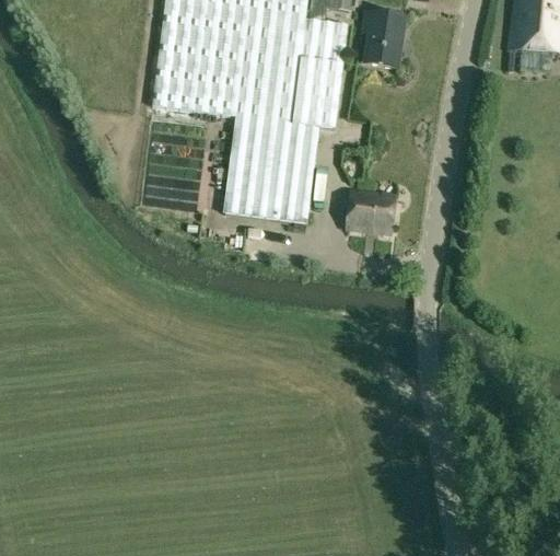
[(316,153),(319,127),(336,129),(348,25),(323,21),(325,8),(350,12),(351,0),(311,0),(308,19),(305,19),(307,0),(165,0),(152,106),(238,117),(226,213),(270,219),(306,224),(316,153)]
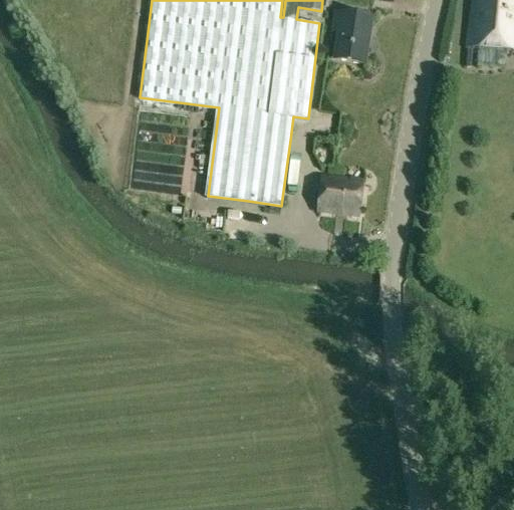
[(473,0),(467,45),(513,48),(513,0),(473,0)]
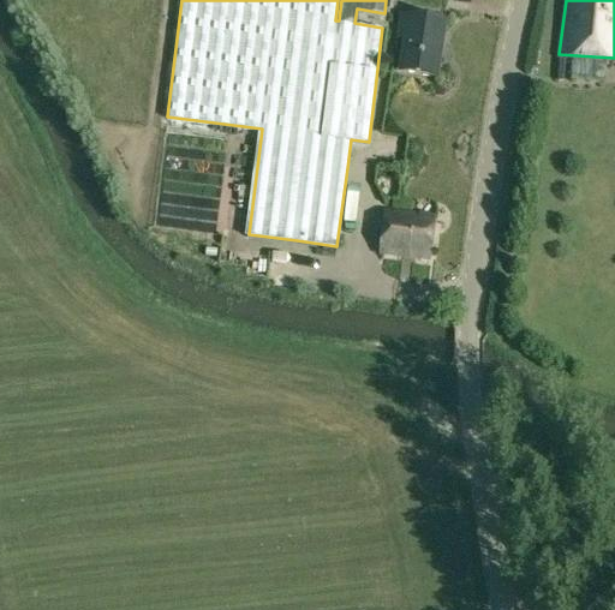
[(400,70),(436,75),(445,19),(402,12),(399,37),(405,37),(400,70)]
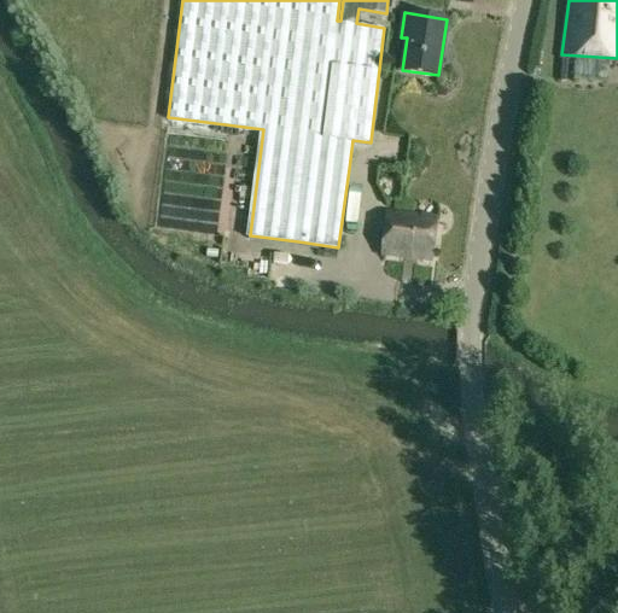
[(389,190),(396,157),(374,152),(367,186),(389,190)]
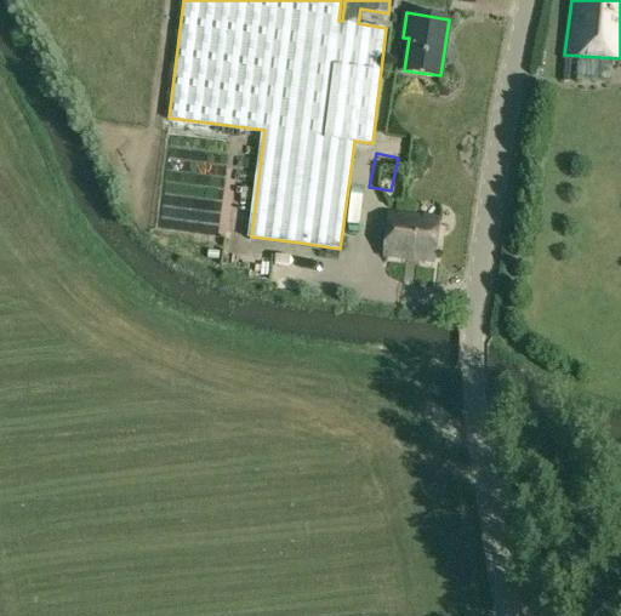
[(383,252),(433,260),(438,217),(388,211),(383,252)]
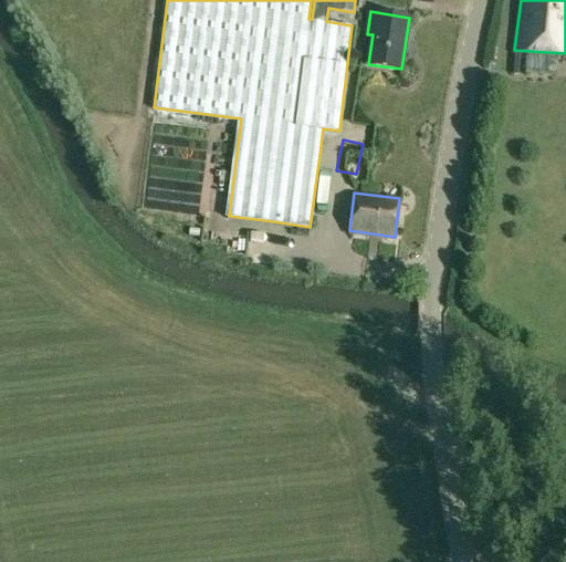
[(234,241),(237,229),(200,220),(197,231),(234,241)]
